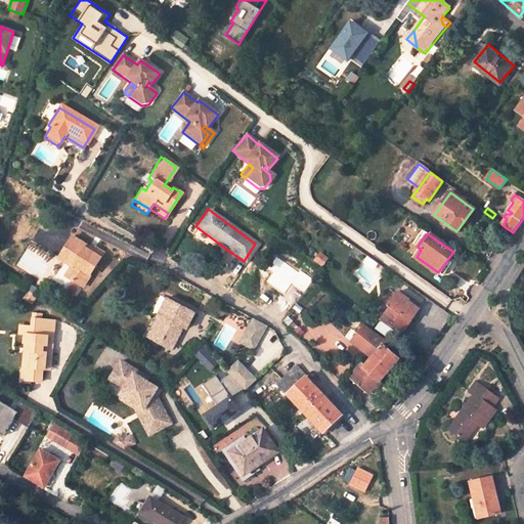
[(67,277),(83,288),(90,275),(104,254),(95,248),(92,252),(86,248),(87,246),(87,245),(74,236),(60,258),(73,267),(67,277)]
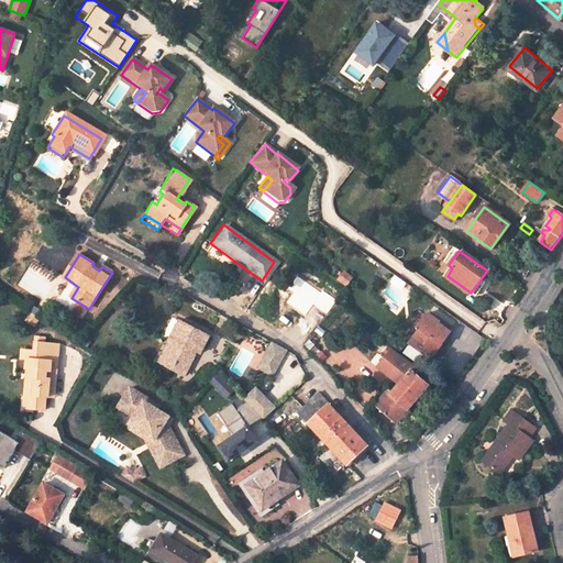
[(351,280),(343,274),(339,282),(346,286),(351,280)]
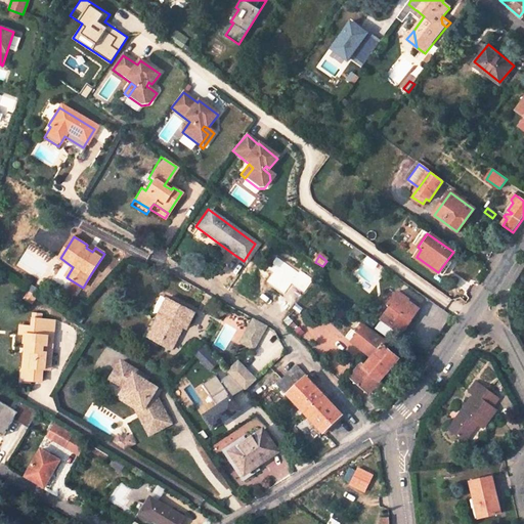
[(410,300),(399,292),(390,305),(392,308),(384,320),(401,334),(420,309),(408,302),(410,300)]
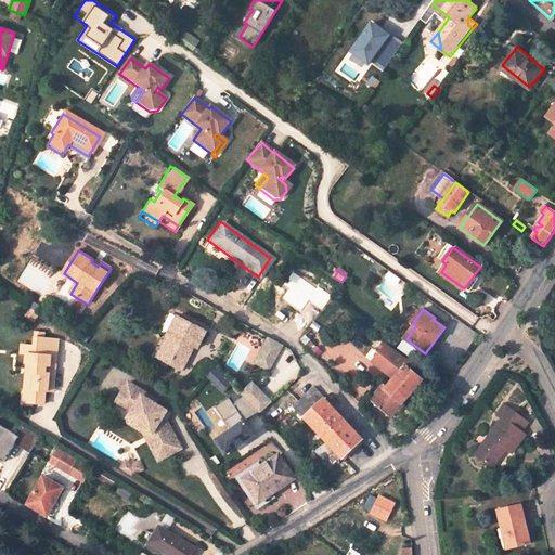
[(172,362),(170,368),(182,373),(194,349),(198,350),(207,334),(178,320),(168,339),(172,341),(164,358),(172,362)]
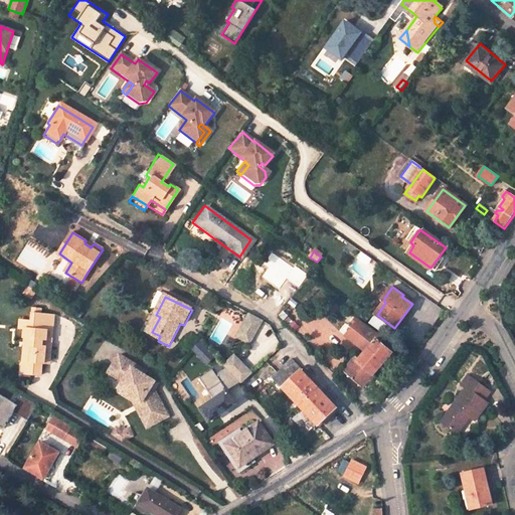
[(42,363),(44,363),(46,342),(42,342),(42,338),(47,339),(48,331),(53,332),(55,315),(32,314),(32,321),(21,320),(20,329),(26,329),(25,337),(27,338),(27,346),(24,345),(22,363),(31,363),(30,374),(41,375),(42,363)]
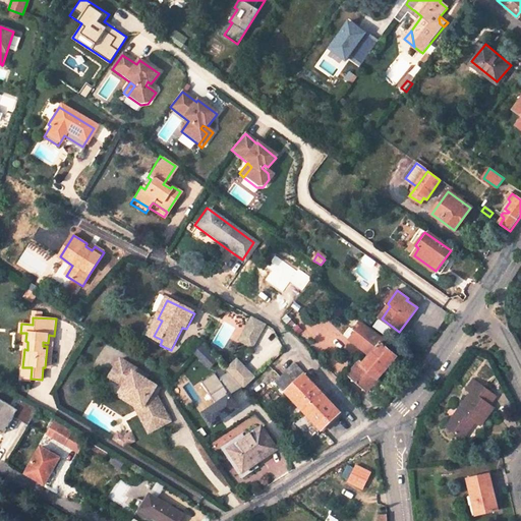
[(158,319),(149,335),(147,338),(160,345),(162,340),(154,336),(162,321),(158,319)]
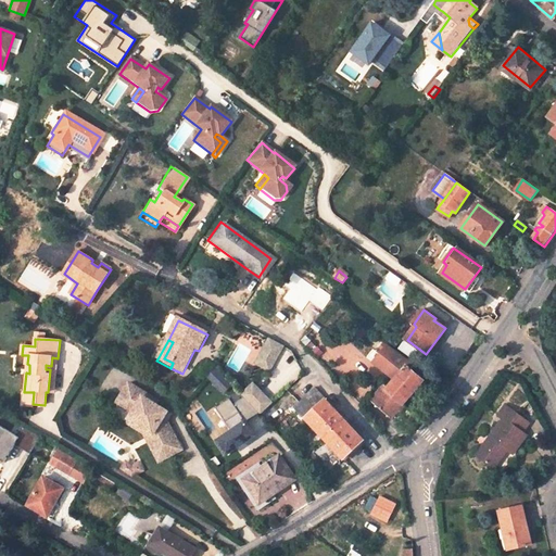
[(281,348),(267,340),(253,365),(267,373),(281,348)]
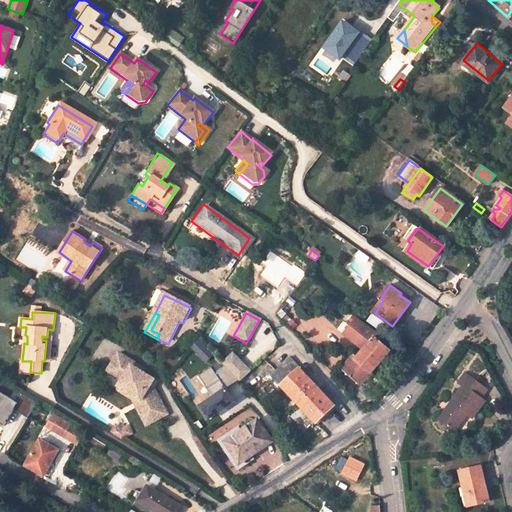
[(347,332),(364,349),(357,356),(354,353),(341,367),(359,384),(391,351),(375,337),(380,332),(356,315),(352,319),(356,323),(347,332)]
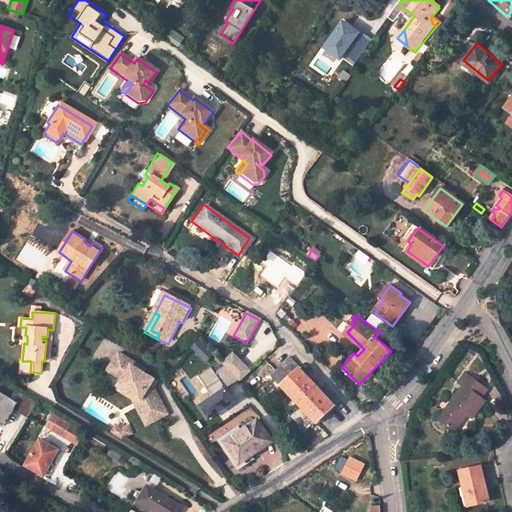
[(46,340),(44,361),(50,361),(53,330),(48,329),(47,337),(42,336),(42,340),(46,340)]
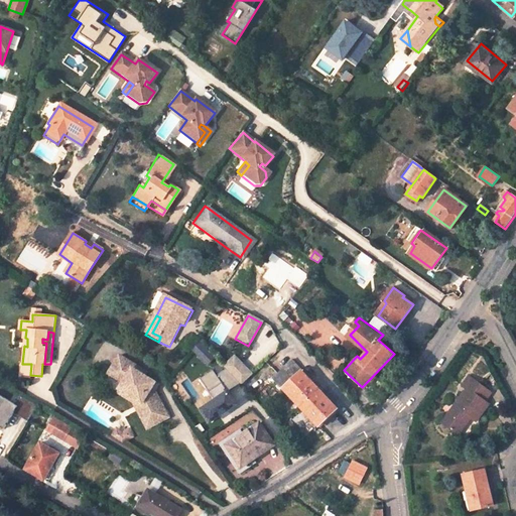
[(201,342),(192,349),(206,365),(214,359),(201,342)]
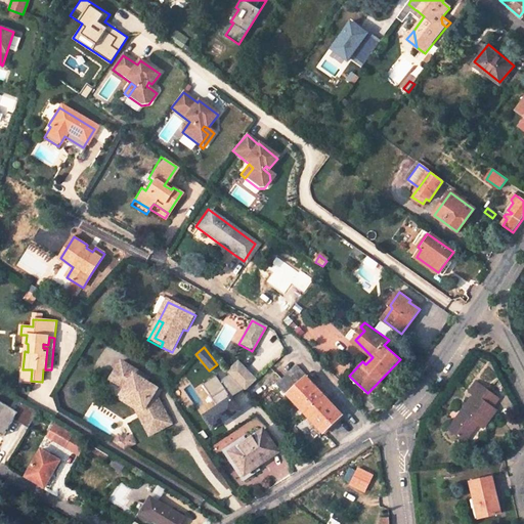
[(415,360),(409,367),(420,375),(424,368),(415,360)]
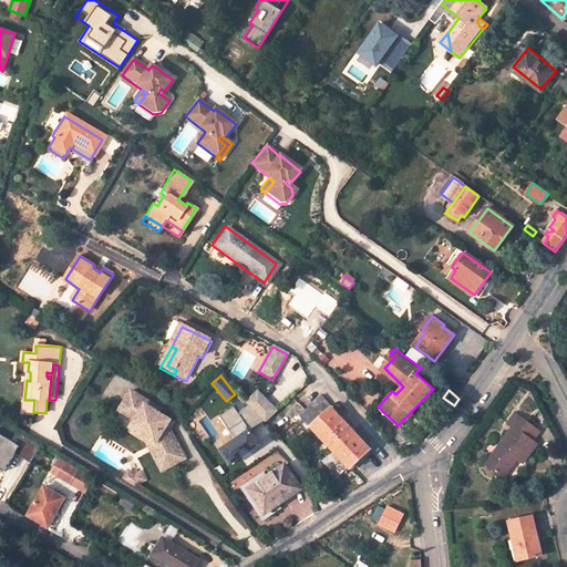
[(263,423),(275,412),(255,391),(244,403),(263,423)]
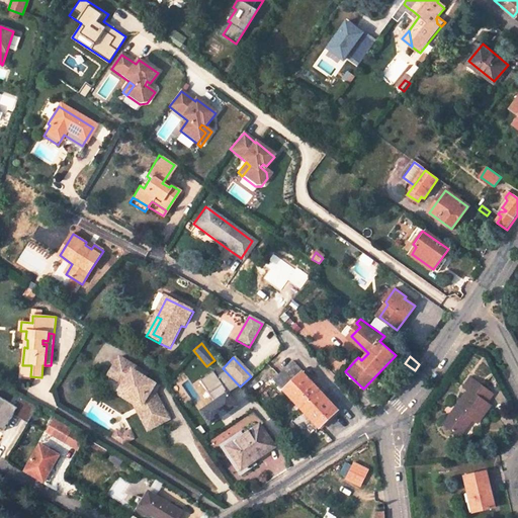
[(123,384),(120,389),(136,398),(146,417),(153,413),(156,420),(165,416),(166,412),(156,393),(152,390),(156,383),(145,376),(147,374),(119,358),(108,375),(123,384)]
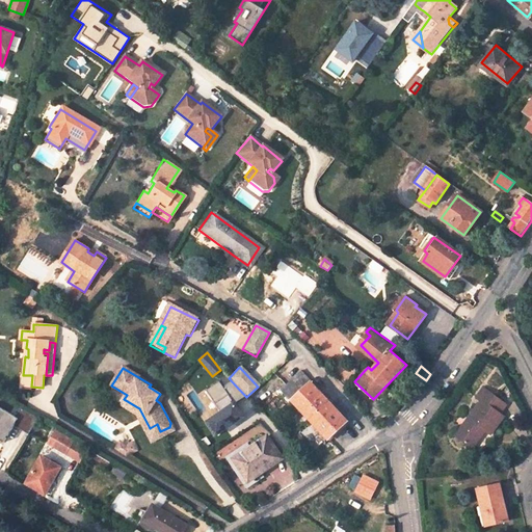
[(347,423),(312,386),(313,384),(301,373),(281,393),(291,404),(292,403),(327,441),(334,435),(347,423)]
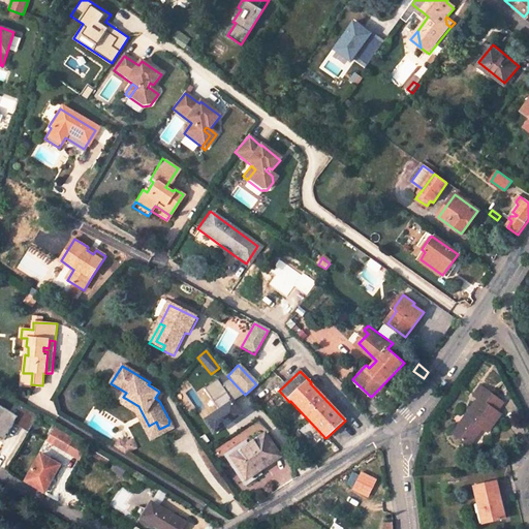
[(23,373),(22,383),(31,384),(32,373),(23,373)]
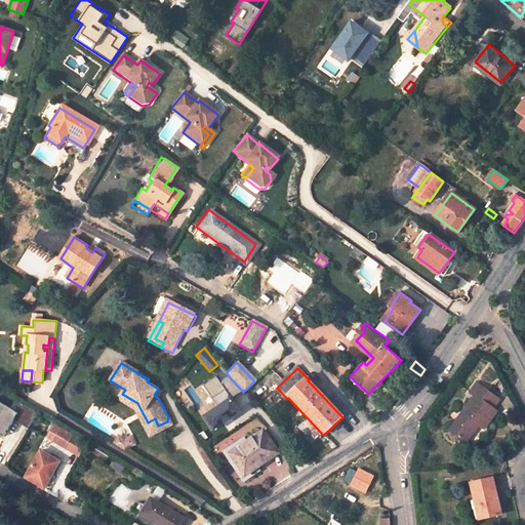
[(212,431),(241,411),(217,376),(196,391),(200,396),(204,393),(209,401),(197,409),(212,431)]
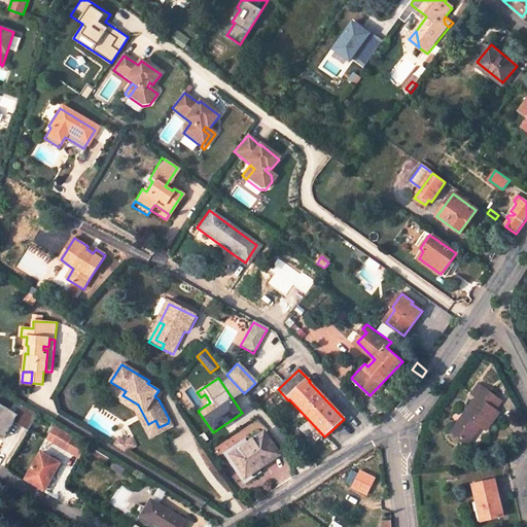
[(475,429),(472,428),(477,424),(483,428),(495,412),(491,410),(497,400),(473,385),(467,394),(472,397),(449,432),(465,444),(475,429)]
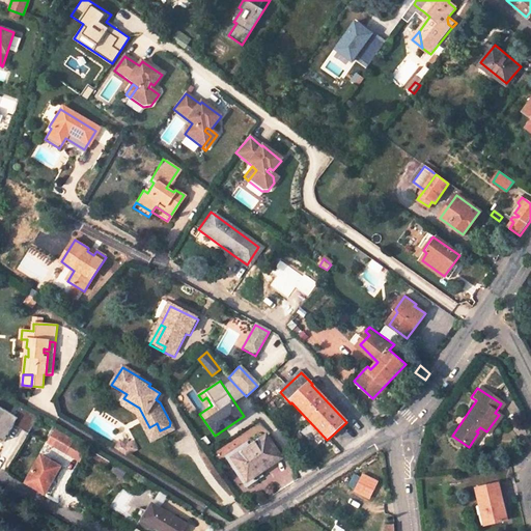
[(123,398),(120,403),(135,413),(149,441),(173,428),(170,422),(169,426),(160,430),(157,423),(149,427),(139,408),(123,398)]
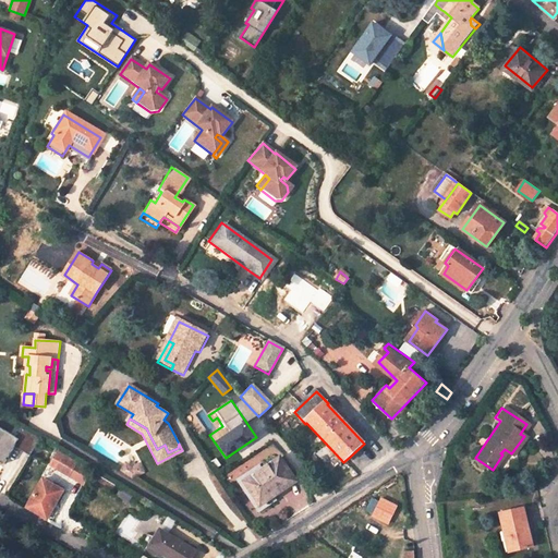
[(39,439),(21,427),(15,437),(0,427),(0,462),(3,464),(14,446),(29,456),(39,439)]
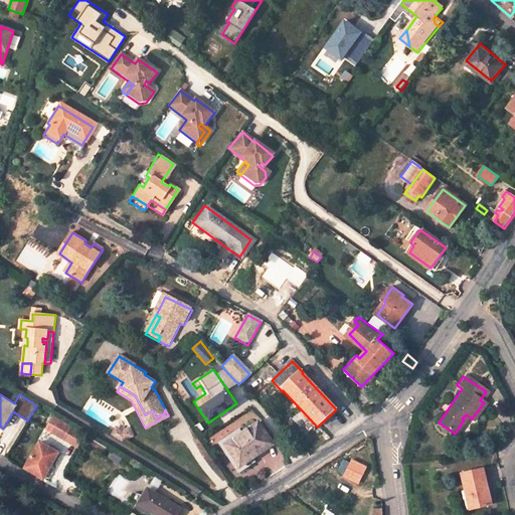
[(69,426),(52,416),(44,428),(61,439),(69,426)]
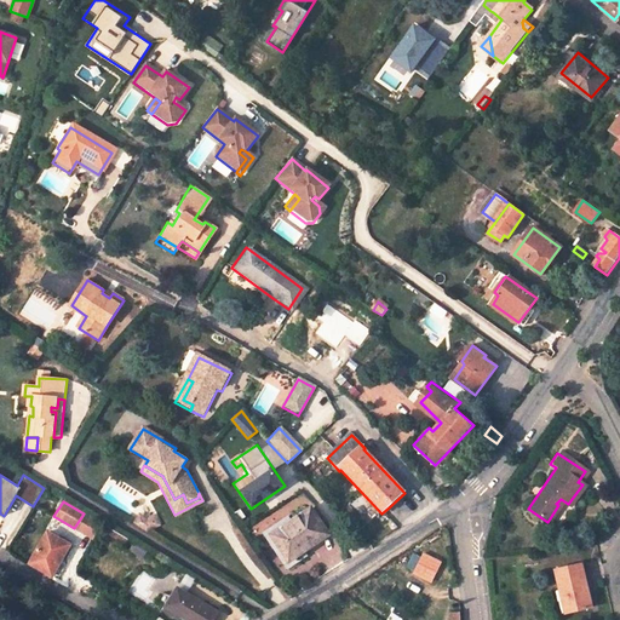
[(303,551),(327,535),(310,510),(271,535),(288,561),(282,566),(286,570),(306,557),(303,551)]
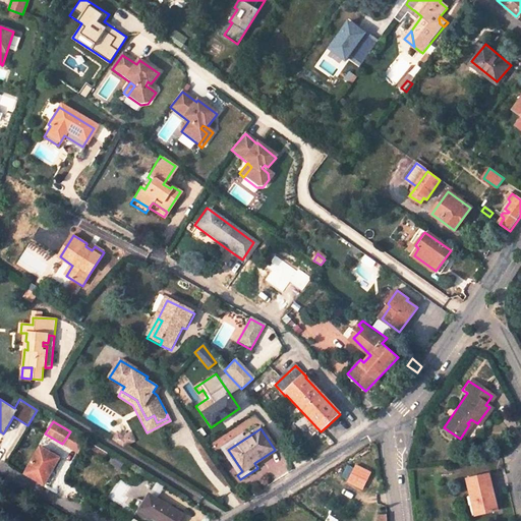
[(122,445),(132,440),(128,432),(122,436),(116,432),(112,439),(122,445)]
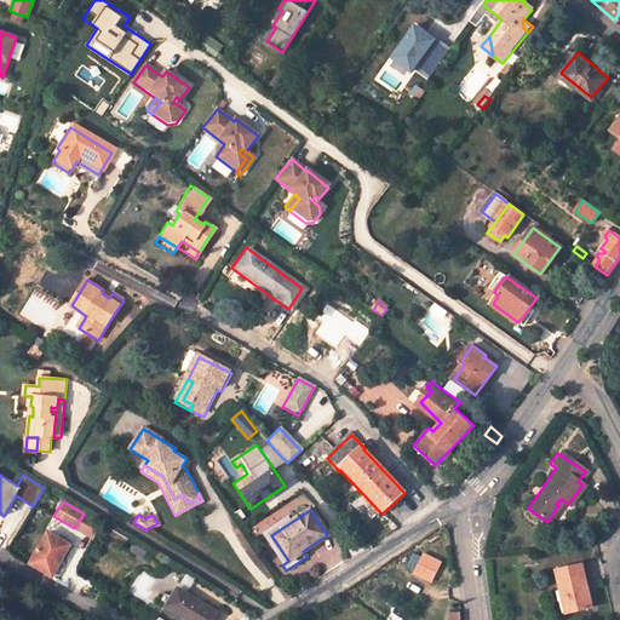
[(282,566),(288,561),(271,535),(290,523),(286,517),(262,534),(282,566)]
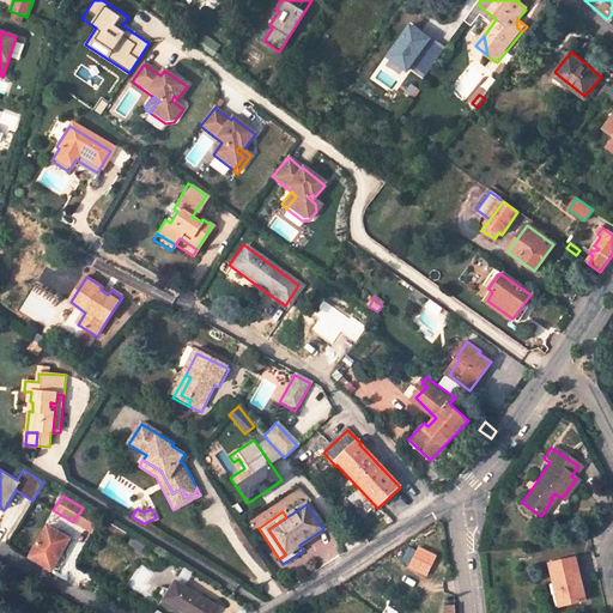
[(60,556),(70,540),(44,526),(25,557),(49,570),(58,554),(60,556)]
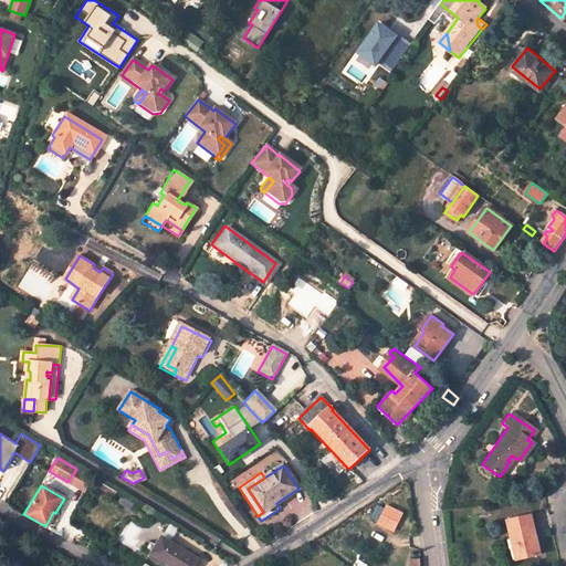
[(377,504),(369,519),(376,522),(384,507),(377,504)]
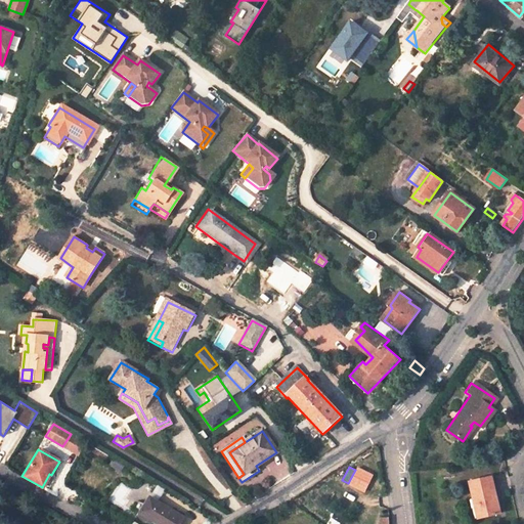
[(367,484),(372,476),(358,469),(354,477),(367,484)]
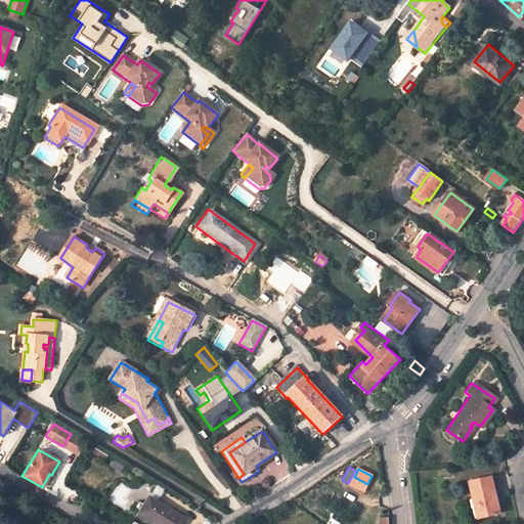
[(491,479),(471,484),(479,520),(500,515),(491,479)]
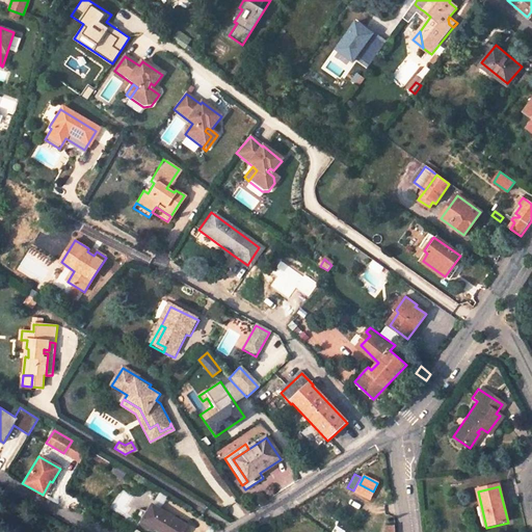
[(157,531),(183,531),(186,527),(152,506),(148,512),(141,509),(135,519),(141,523),(140,525),(152,531),(154,530),(157,531)]
